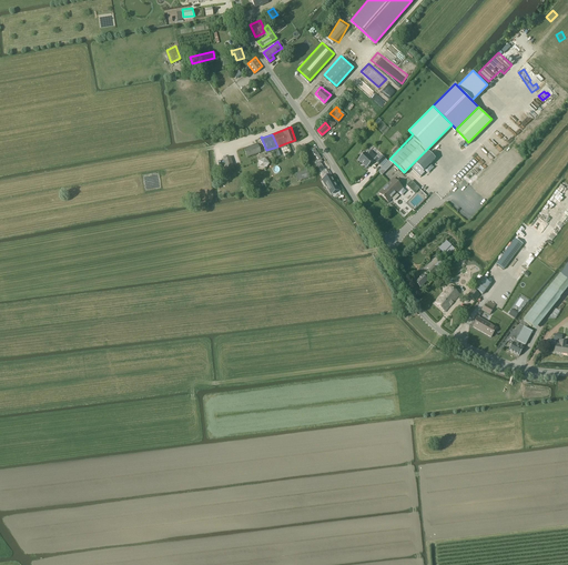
[(257,141),(244,145),(247,155),(261,150),(257,141)]
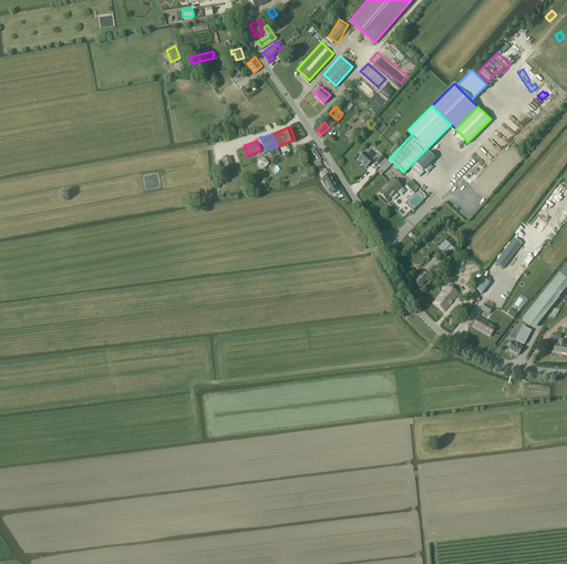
[(315,146),(311,147),(318,156),(320,155),(315,146)]
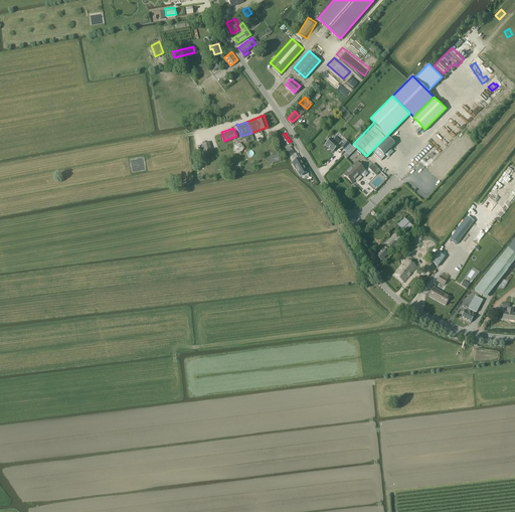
[(328,139),(325,142),(333,150),(338,144),(339,145),(341,144),(343,142),(335,135),(332,138),(331,136),(330,136),(327,139),(328,139)]
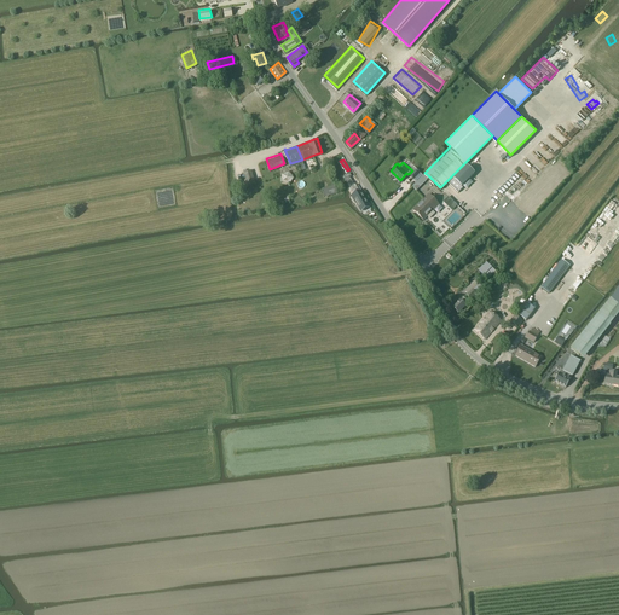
[(452,175),(447,180),(458,190),(463,185),(462,184),(474,170),(466,162),(452,175)]
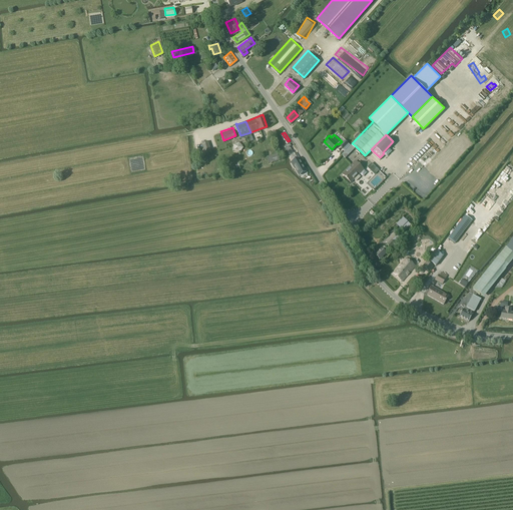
[(345,156),(354,147),(355,146),(352,143),(351,143),(345,138),(342,141),(340,143),(346,149),(342,152),(345,156)]
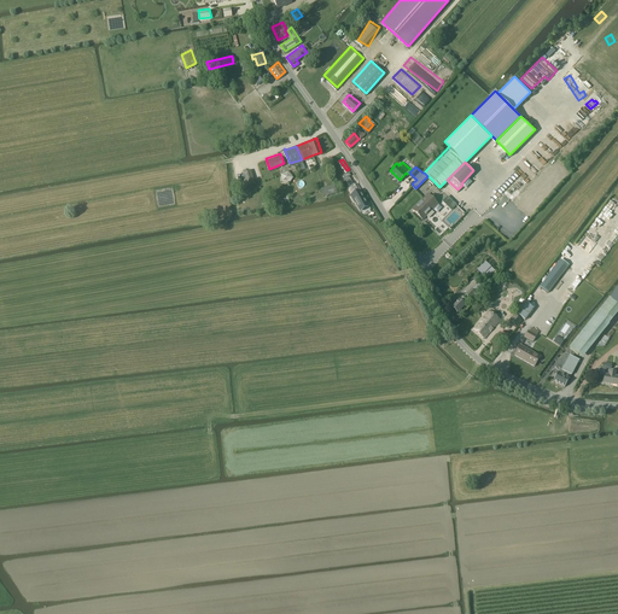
[(248,182),(255,180),(251,168),(244,170),(248,182)]
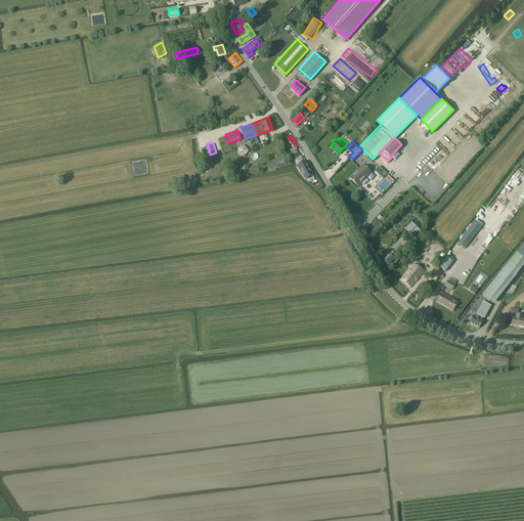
[(238,144),(241,153),(249,150),(247,142),(238,144)]
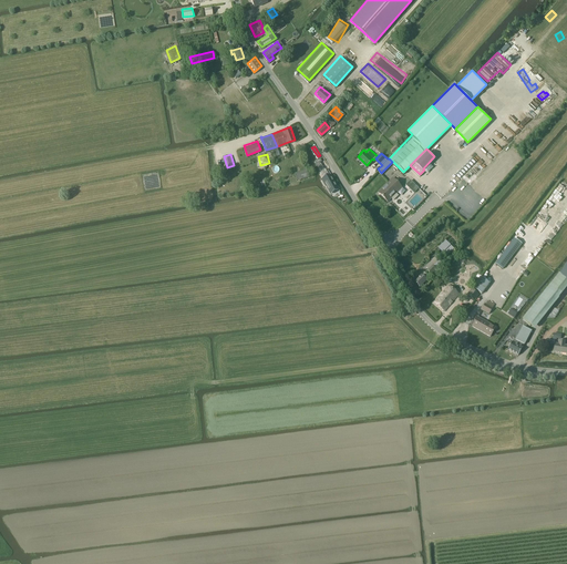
[(320,156),(315,160),(320,168),(323,166),(320,160),(322,160),(320,156)]
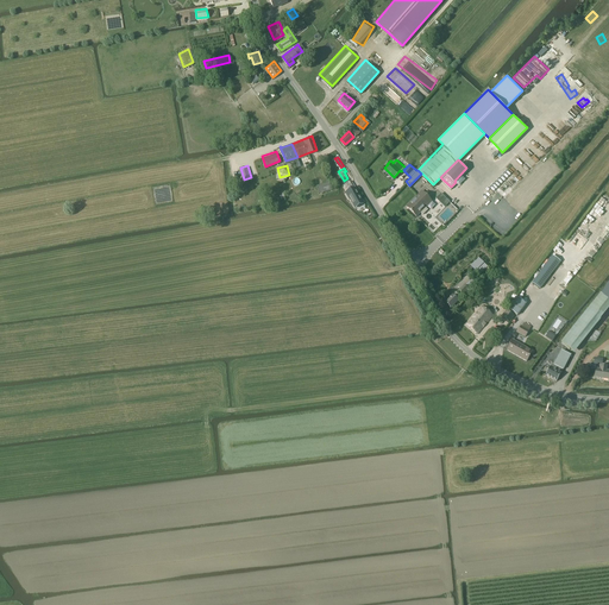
[(506,191),(510,187),(500,176),(495,181),(506,191)]
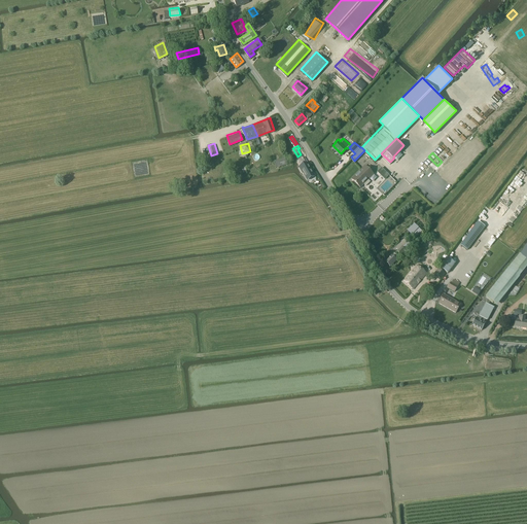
[(303,155),(297,158),(301,163),(299,165),(302,170),(303,170),(307,178),(314,174),(307,160),(306,161),(303,155)]
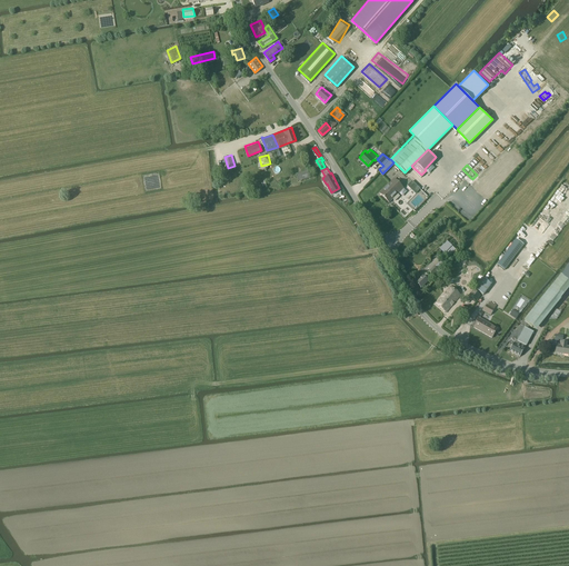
[(456,188),(457,187),(461,190),(471,181),(461,171),(450,182),(456,188)]
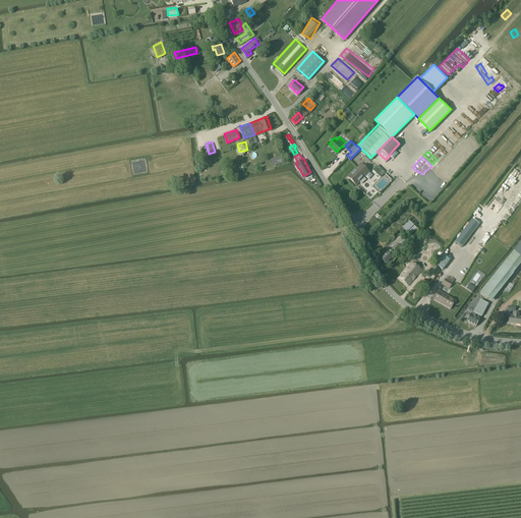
[(360,161),(348,175),(356,183),(359,179),(361,181),(365,177),(364,175),(369,170),(360,161)]
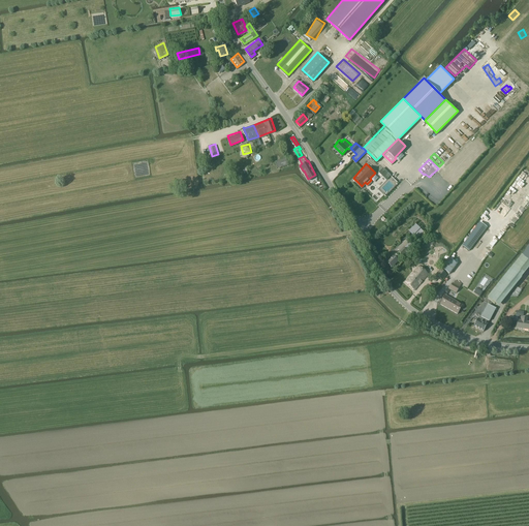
[(383,165),(378,171),(386,178),(391,174),(383,165)]
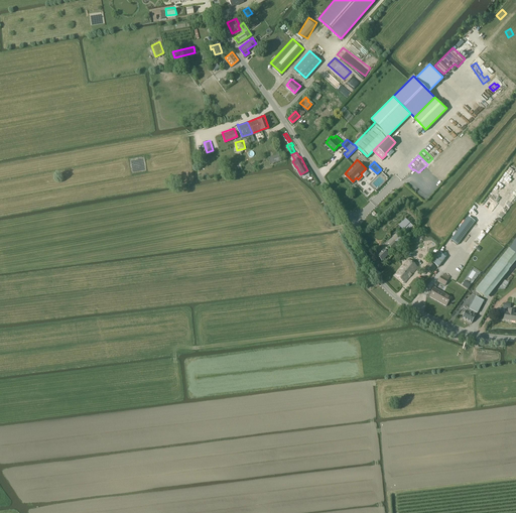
[(463,221),(450,237),(458,242),(470,226),(473,222),(475,219),(468,215),(467,217),(463,221)]
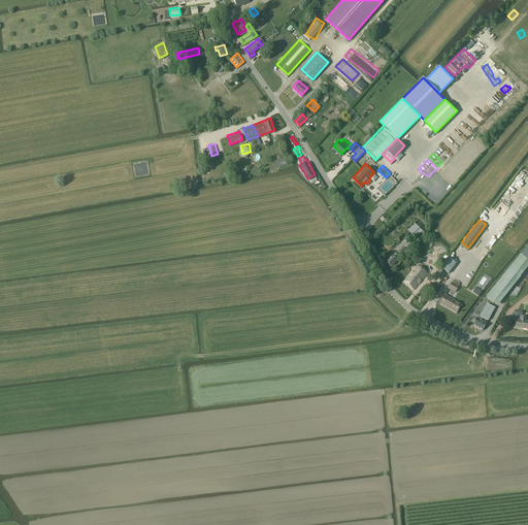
[(413,233),(420,226),(415,222),(407,229),(413,233)]
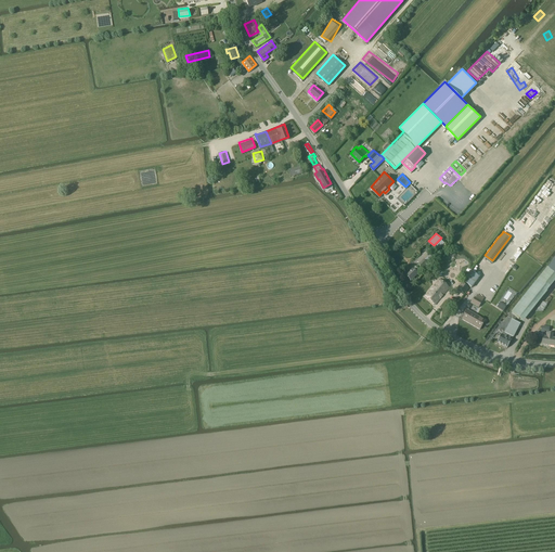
[(422,266),(426,261),(428,264),(435,256),(429,252),(424,258),(423,258),(418,262),(422,266)]
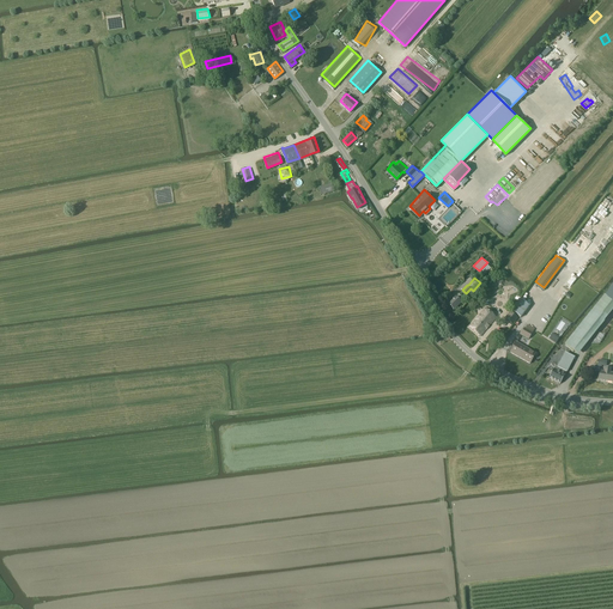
[(456,294),(448,302),(454,308),(461,299),(459,297),(461,293),(459,291),(456,294)]
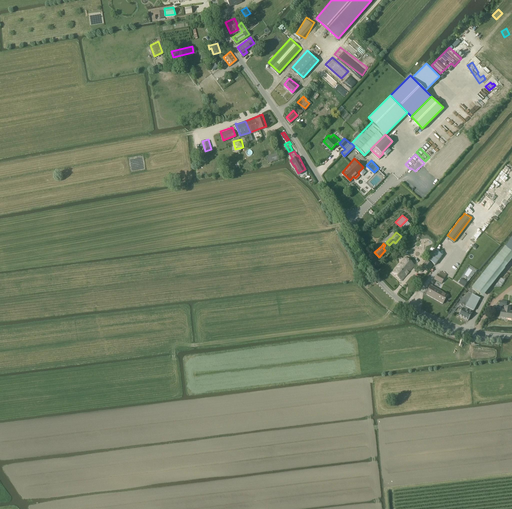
[(482,295),(511,257),(511,249),(505,244),(471,286),(482,295)]
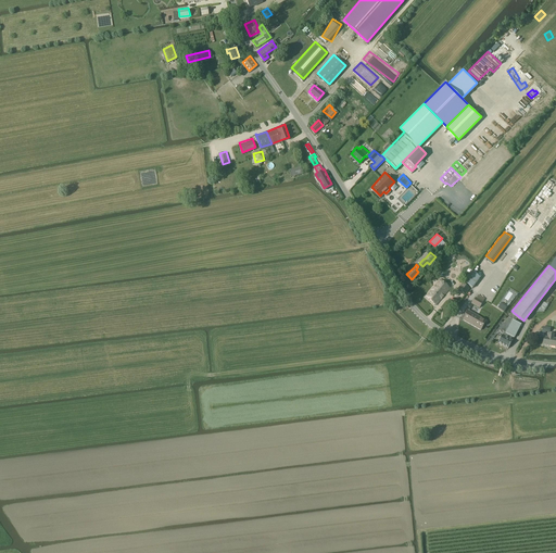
[(472,286),(480,275),(471,268),(464,279),(472,286)]
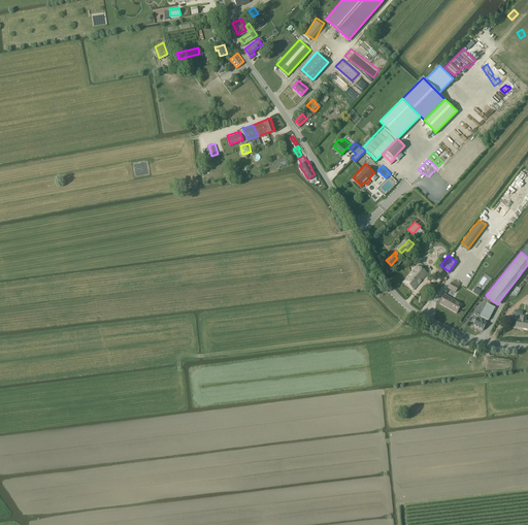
[(414,288),(427,271),(418,263),(404,280),(414,288)]
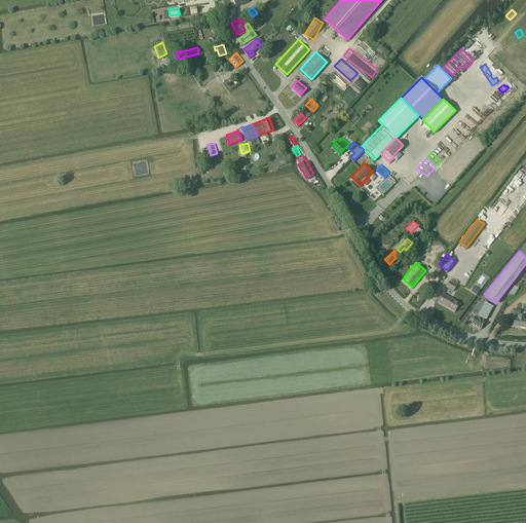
[(438,265),(434,272),(440,276),(444,269),(438,265)]
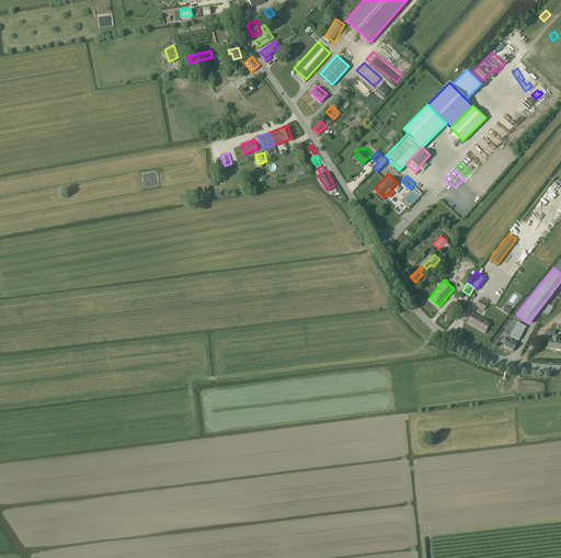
[(480,298),(477,304),(484,308),(488,302),(487,302),(489,298),(482,295),(481,298),(480,298)]
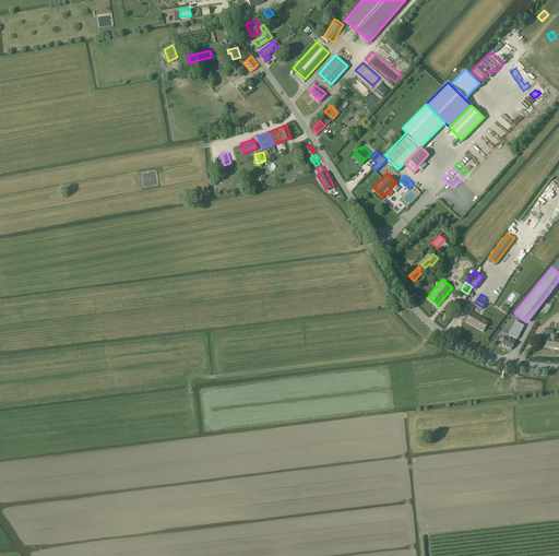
[(507,310),(510,305),(504,302),(500,307),(507,310)]
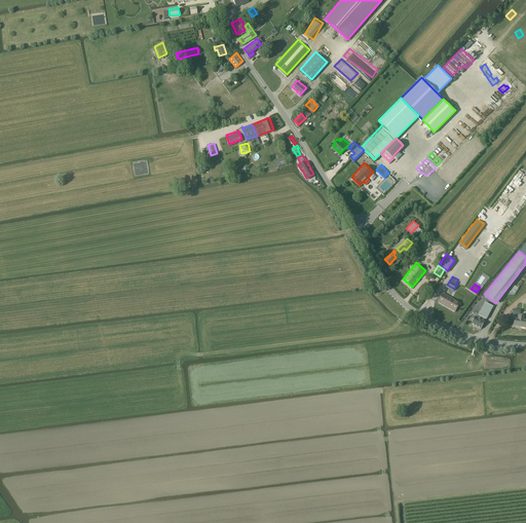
[(520,284),(515,284),(508,293),(515,292),(520,284)]
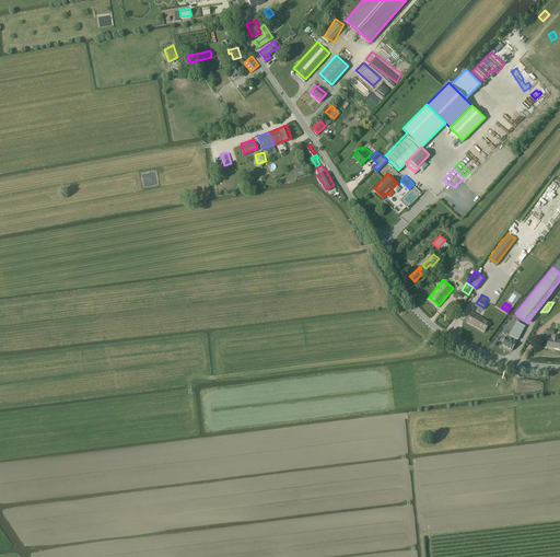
[(485,329),(490,321),(471,310),(466,320),(485,329)]
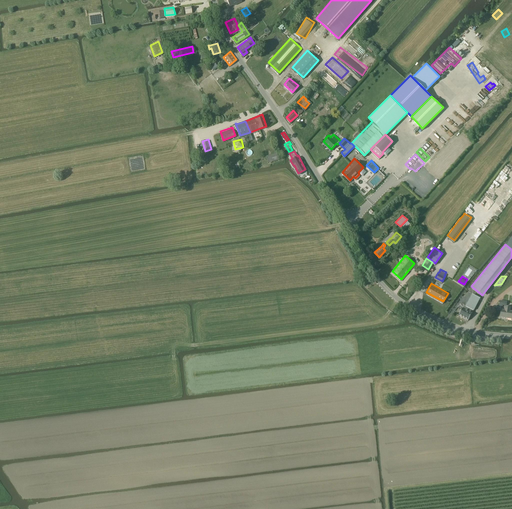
[(466,305),(467,305),(470,307),(474,309),(480,296),(473,293),(466,305)]
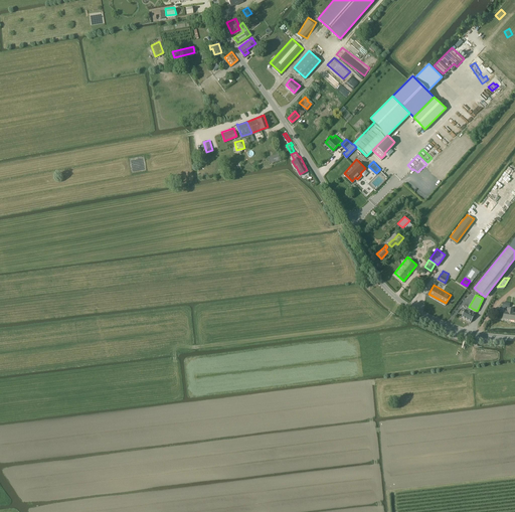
[(465,308),(461,315),(471,320),(474,313),(476,310),(473,309),(470,307),(469,307),(467,306),(466,309),(465,308)]
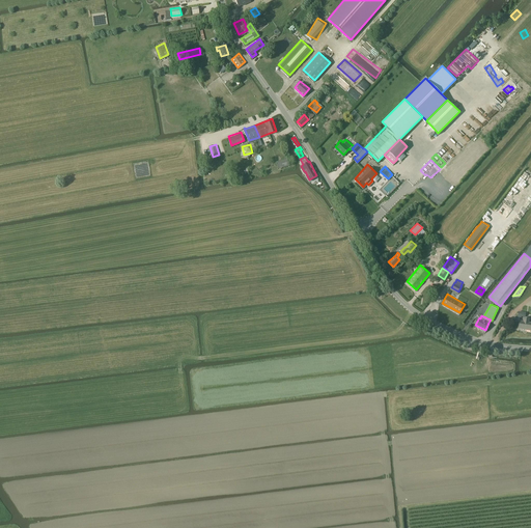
[(520,318),(519,327),(530,329),(530,328),(530,321),(528,321),(529,316),(524,315),(523,320),(520,318)]
